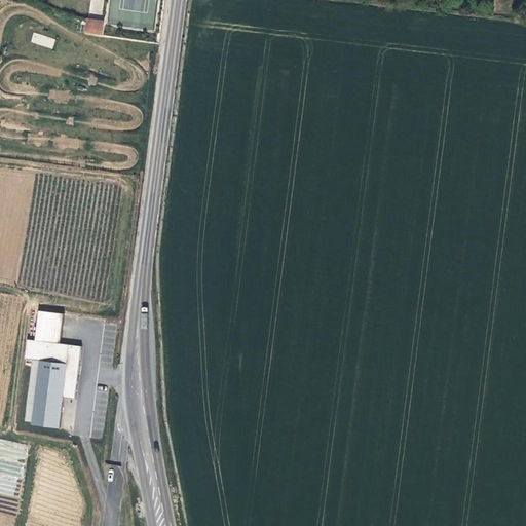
[(84,34),(103,35),(103,20),(84,19),(84,34)]
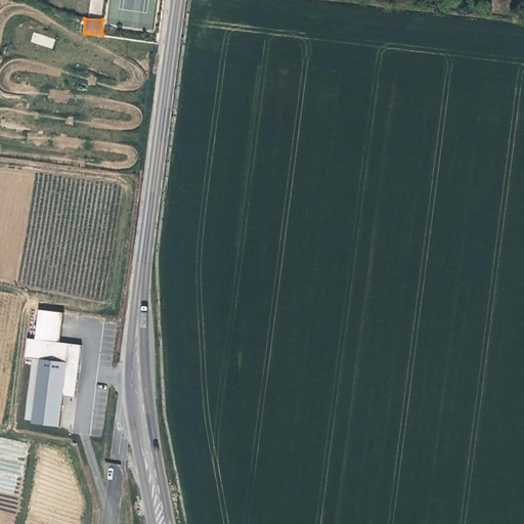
[(35,33),(33,42),(51,48),(54,39),(35,33)]
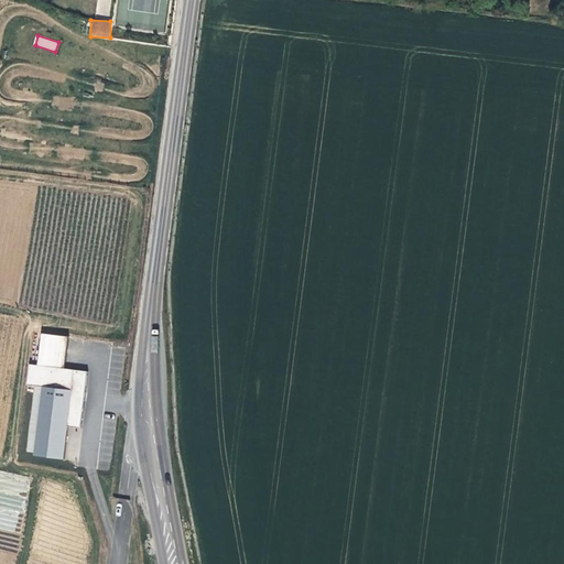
[(68,337),(41,333),(36,365),(36,369),(28,368),(26,384),(34,386),(42,387),(40,399),(33,452),(62,457),(66,427),(66,424),(79,425),(87,372),(73,370),(73,375),(64,372),(64,369),(68,337)]
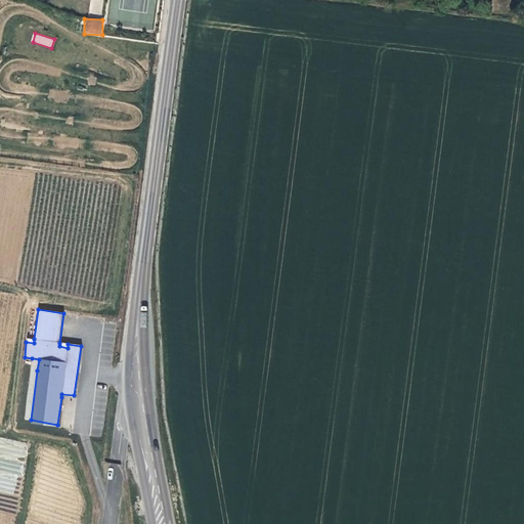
[(39,359),(32,358),(31,369),(37,370),(39,359)]
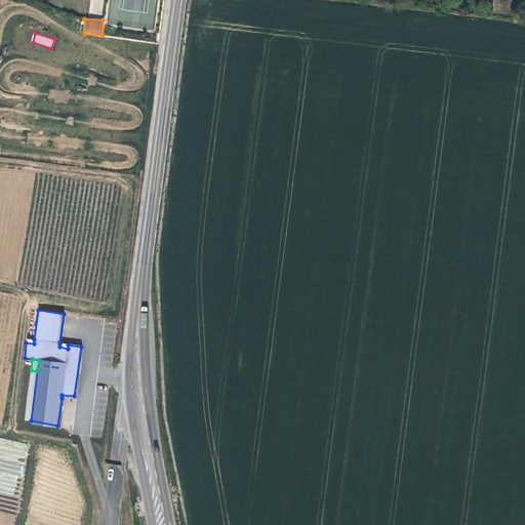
[(0,489),(16,493),(23,460),(24,460),(28,443),(0,438),(0,489)]
